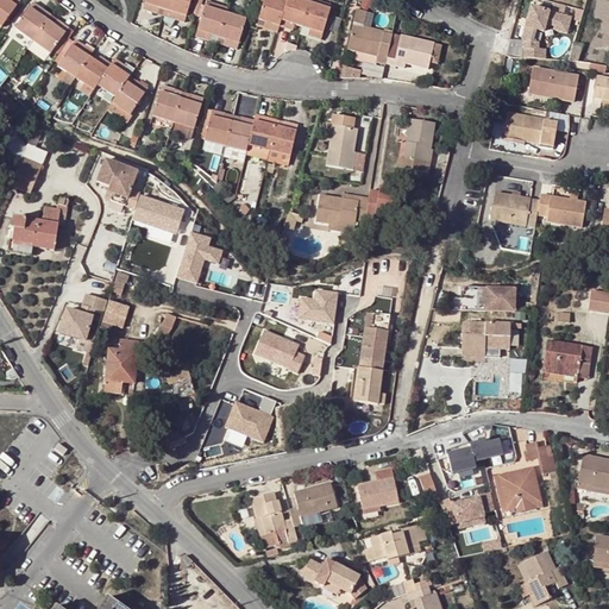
[(0,0),(0,24),(2,26),(20,1),(18,0),(0,0)]
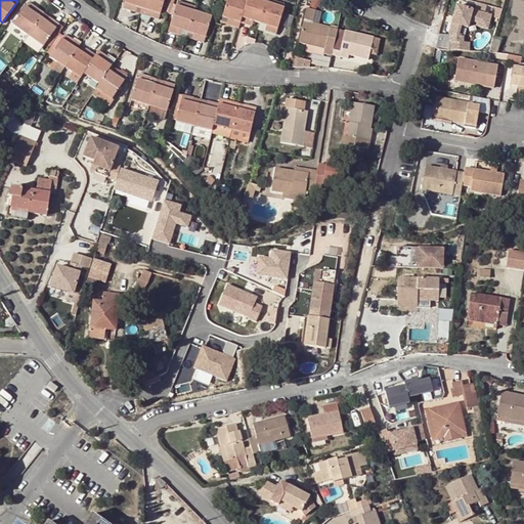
[(126,0),(124,7),(136,11),(137,6),(143,8),(145,0),(126,0)]
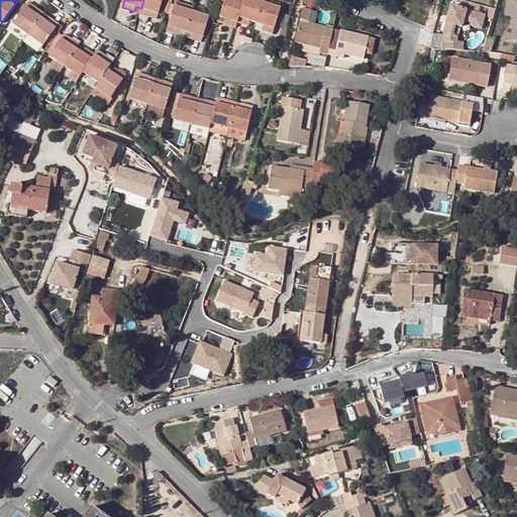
[(143,0),(141,8),(147,9),(145,14),(149,15),(157,18),(162,0),(143,0)]
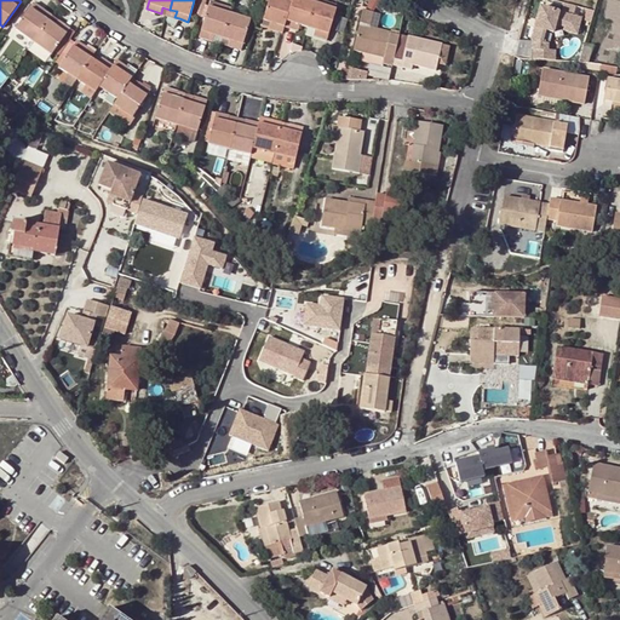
[(285,26),(292,1),(286,0),(269,0),(262,26),(283,32),(285,26)]
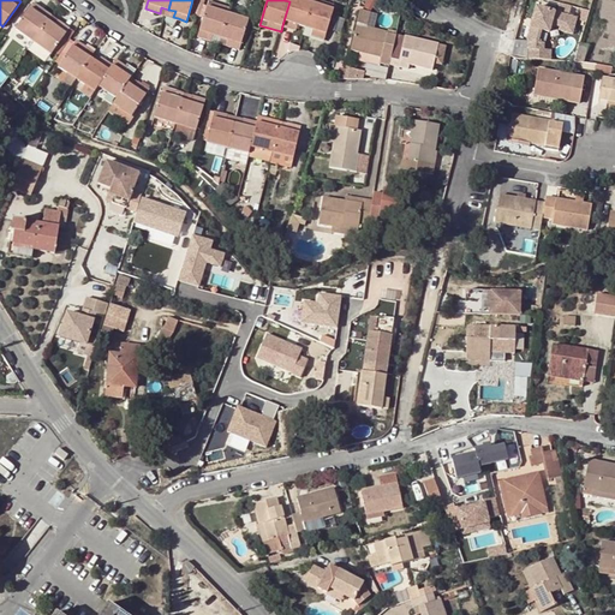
[(304,0),(290,0),(290,1),(282,25),(296,30),(298,23),(305,25),(312,3),(304,0)]
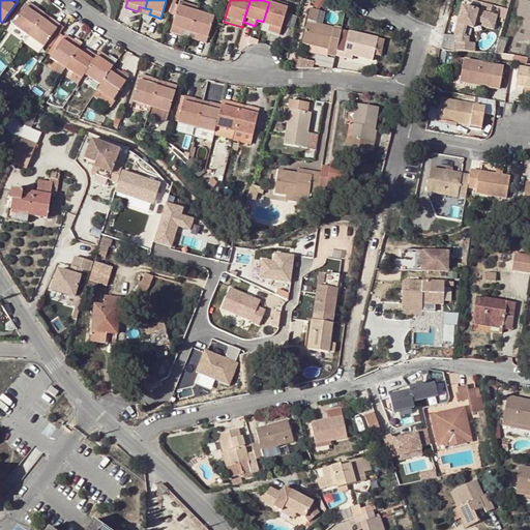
[(180,1),(178,5),(196,10),(198,6),(180,1)]
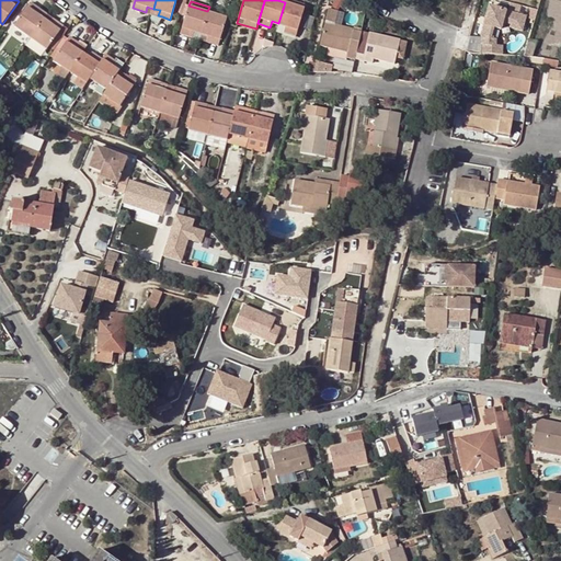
[(305,8),(285,2),(278,23),(285,25),(284,31),(296,35),(305,8)]
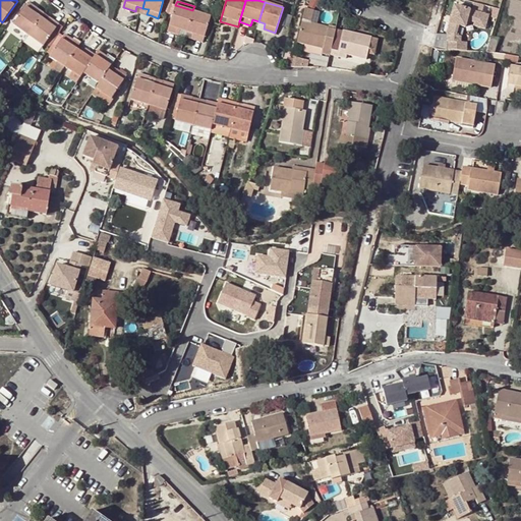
[(35,13),(38,9),(29,3),(13,24),(29,35),(41,17),(35,13)]
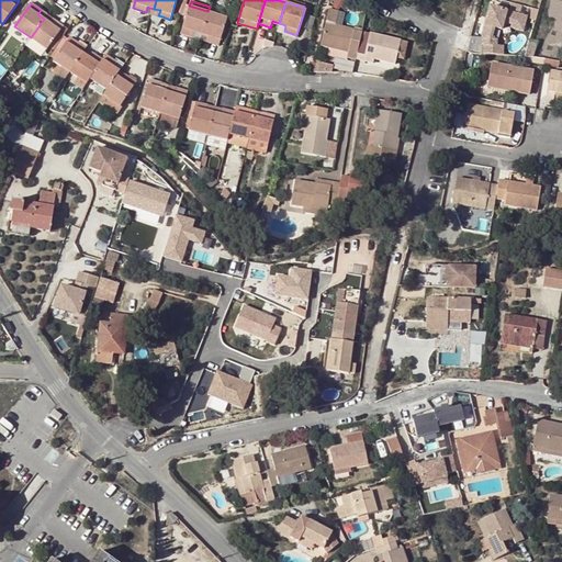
[(208,11),(189,6),(181,33),(193,37),(194,32),(202,34),(209,35),(206,41),(218,45),(227,17),(208,11)]
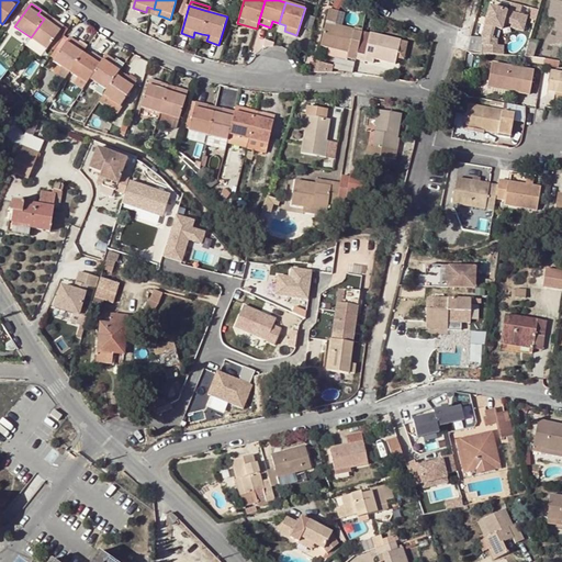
[(482,53),(503,54),(503,45),(496,45),(496,38),(491,37),(494,27),(502,29),(503,21),(510,23),(510,26),(523,30),(526,15),(489,6),(486,18),(487,23),(487,24),(484,24),(481,36),(483,36),(482,53)]
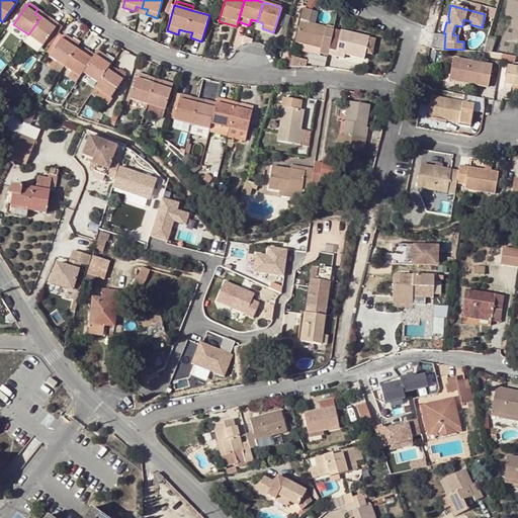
[(142,8),(141,13),(140,16),(146,22),(150,15),(146,14),(148,9),(142,8)]
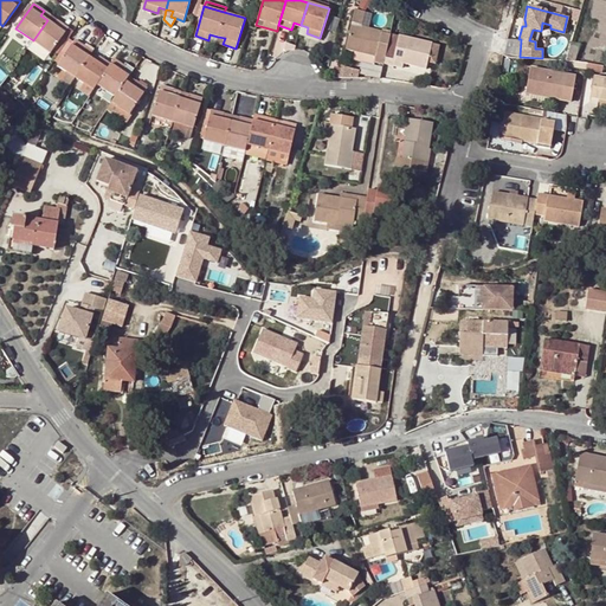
[(53,24),(47,20),(33,40),(50,52),(68,27),(57,20),(53,24)]
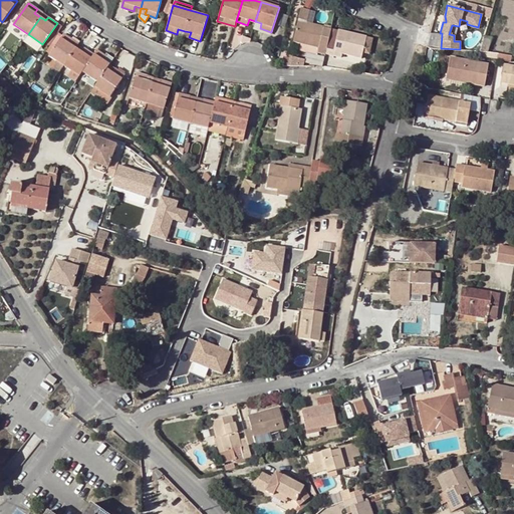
[(316,51),(325,53),(325,52),(330,29),(323,27),(323,25),(298,20),(293,42),(307,45),(317,47),(316,51)]
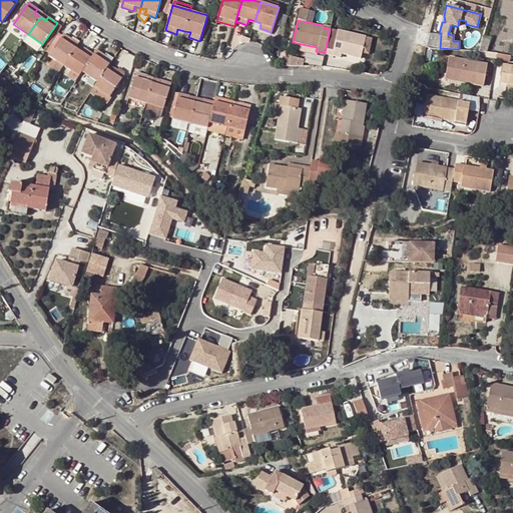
[(338,30),(331,28),(330,29),(325,52),(341,56),(341,53),(361,57),(362,51),(365,36),(365,35),(338,29),(338,30)]
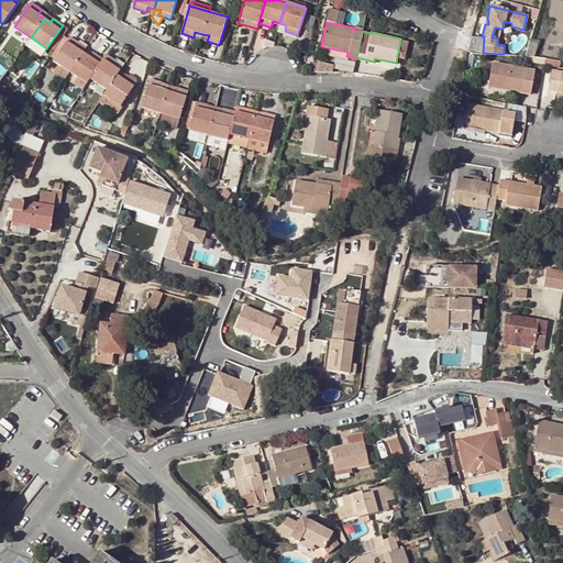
[(76,48),(79,44),(69,37),(54,62),(62,66),(70,72),(83,53),(76,48)]
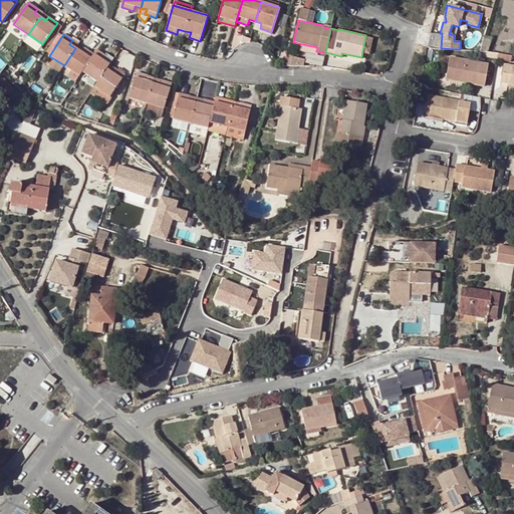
[(372,38),(365,36),(362,51),(369,52),(372,38)]
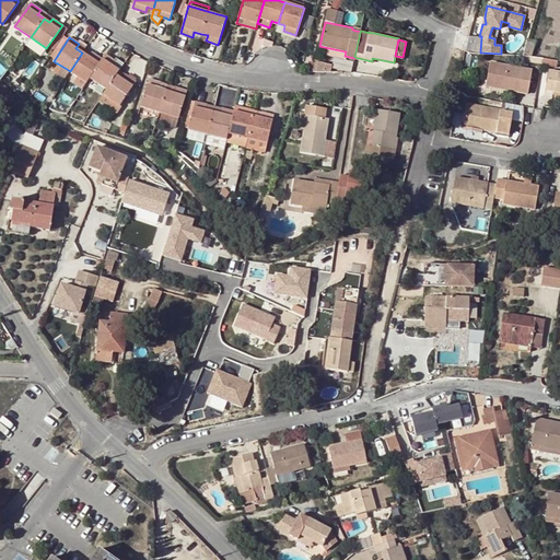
[(89,57),(82,53),(70,71),(86,82),(90,78),(103,59),(92,53),(89,57)]
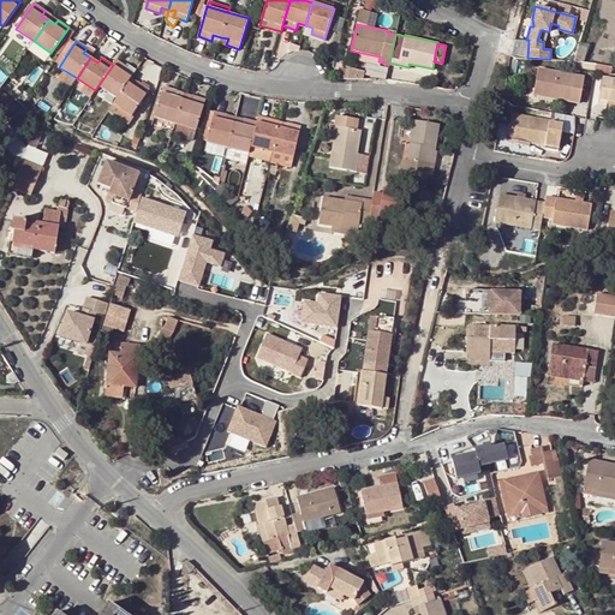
[(115,60),(113,65),(99,85),(118,97),(127,82),(131,77),(123,72),(127,67),(115,60)]
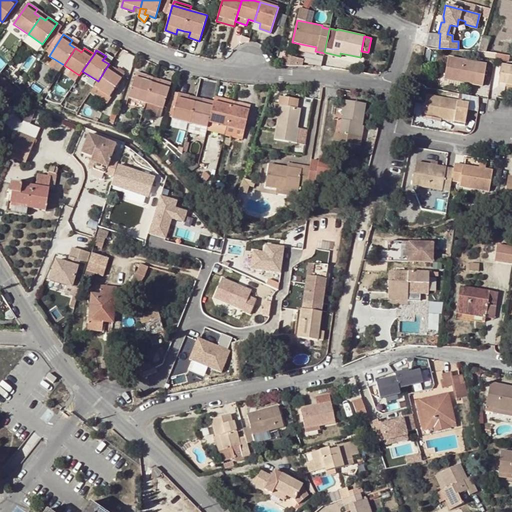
[(494,57),(494,58),(507,61),(509,55),(499,54),(496,53),(494,57)]
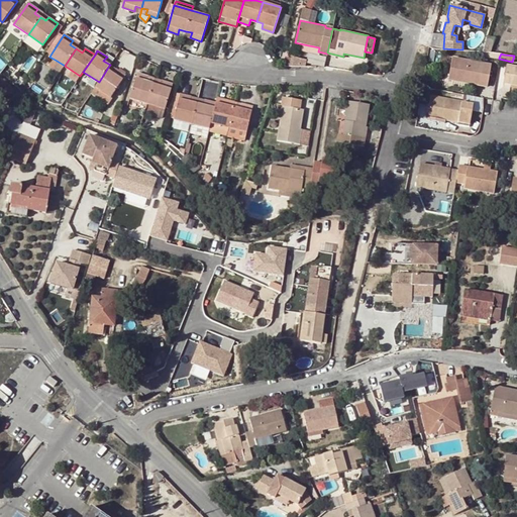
[(448,80),(459,81),(460,79),(472,81),(471,84),(487,87),(490,66),(452,59),(448,80)]
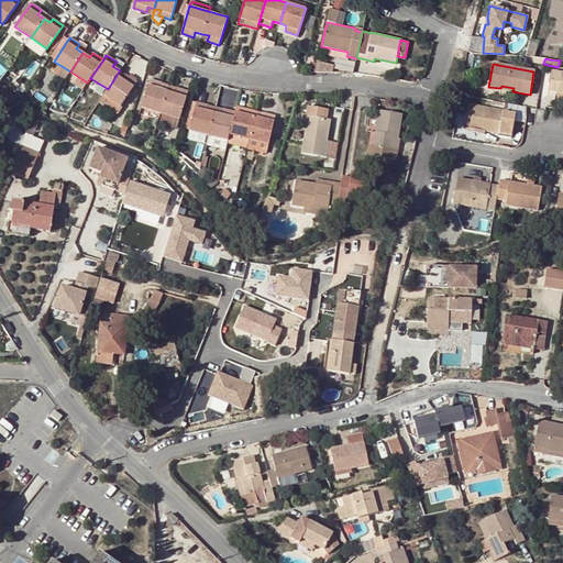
[(70,72),(62,66),(56,74),(65,79),(70,72)]
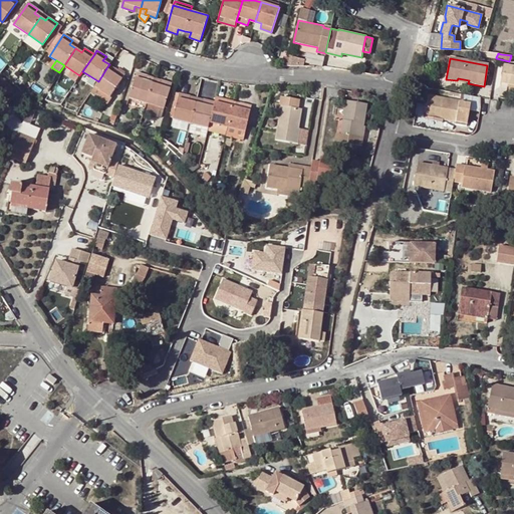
[(500,82),(513,84),(513,66),(503,65),(500,82)]
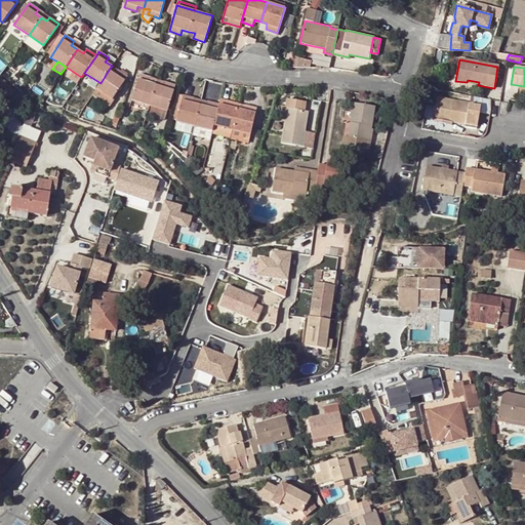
[(114,74),(109,70),(101,83),(96,88),(113,98),(127,76),(118,70),(114,74)]
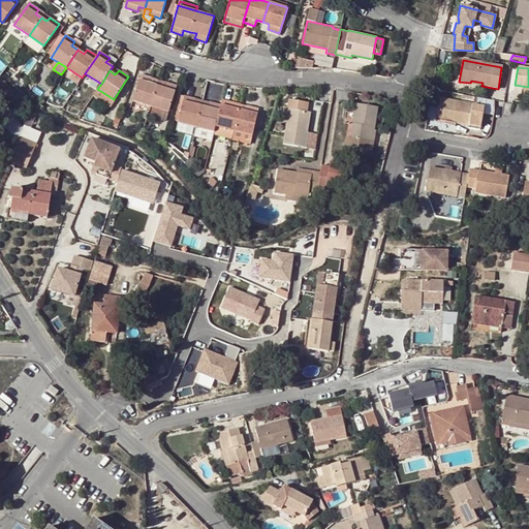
[(132,100),(151,106),(156,86),(150,84),(151,79),(139,74),(132,100)]
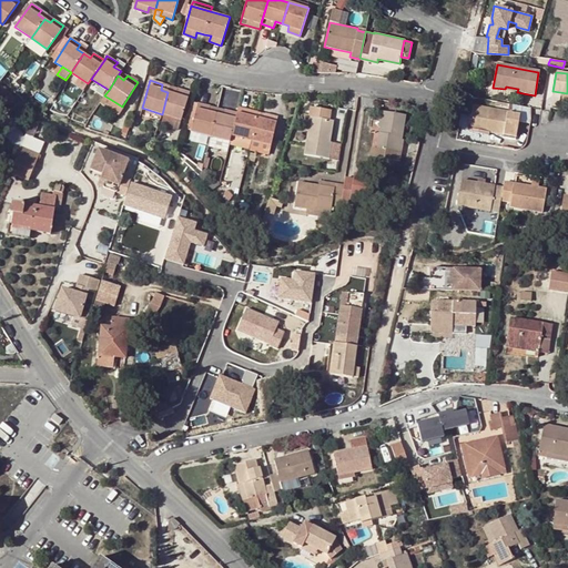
[(168,92),(162,114),(163,114),(181,120),(189,92),(178,89),(175,94),(168,92)]
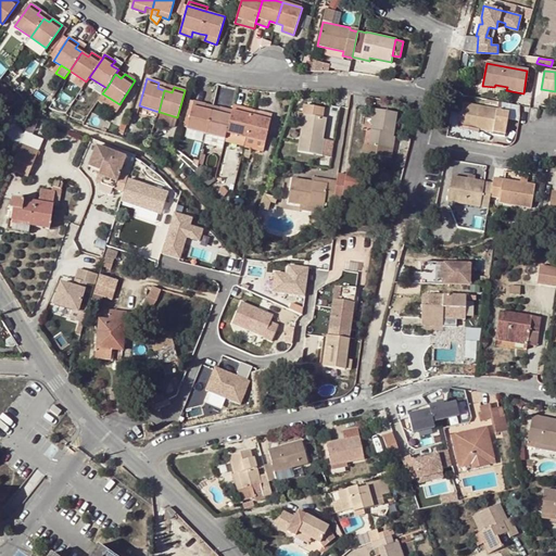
[(205,134),(211,111),(203,110),(204,104),(192,101),(186,128),(205,134)]
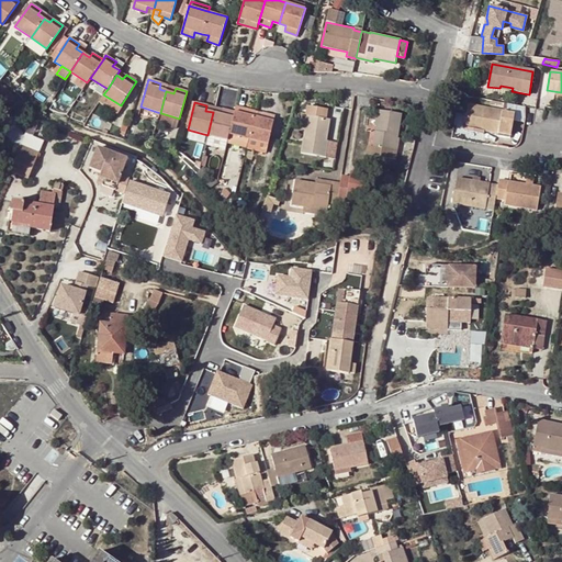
[(469,104),(464,127),(483,131),(497,133),(497,135),(506,136),(509,119),(501,117),(502,111),(502,110),(469,104)]
